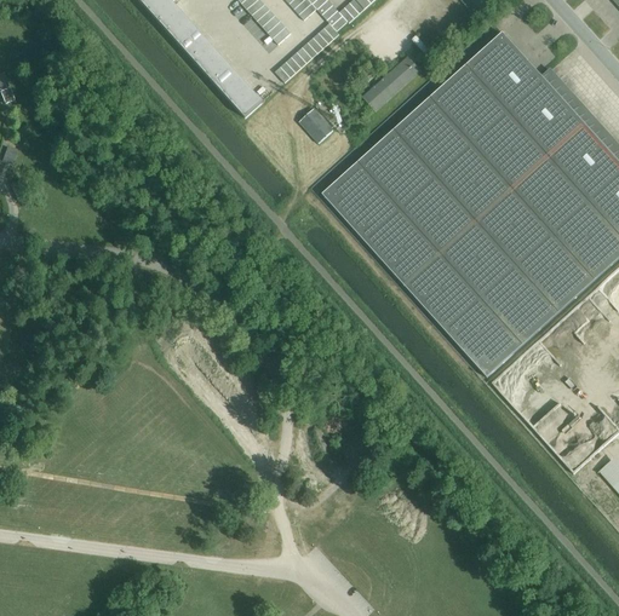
[(142,0),(141,1),(154,16),(170,0),(142,0)]
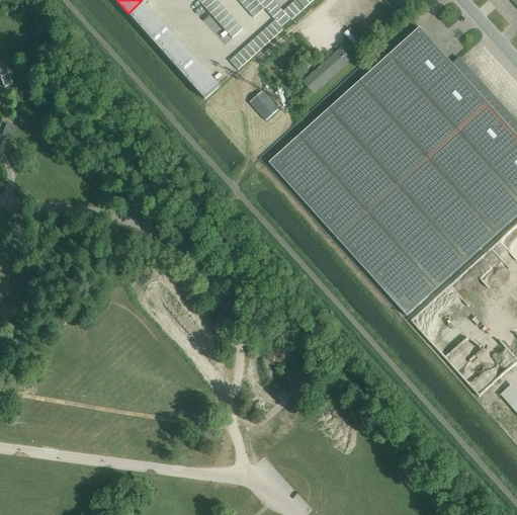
[(142,0),(128,13),(136,21),(151,8),(144,0),(142,0)]
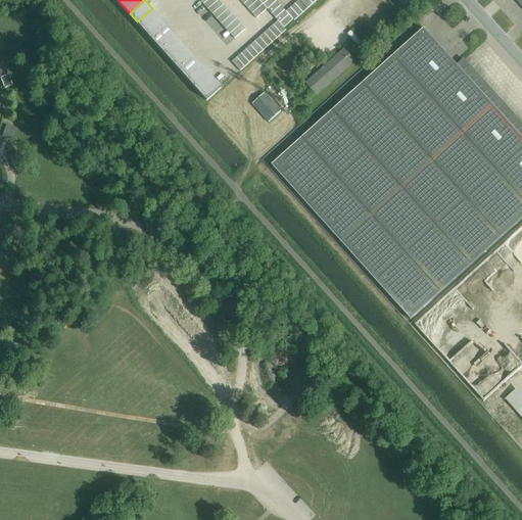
[(215,0),(207,6),(211,11),(222,2),(220,0),(215,0)]
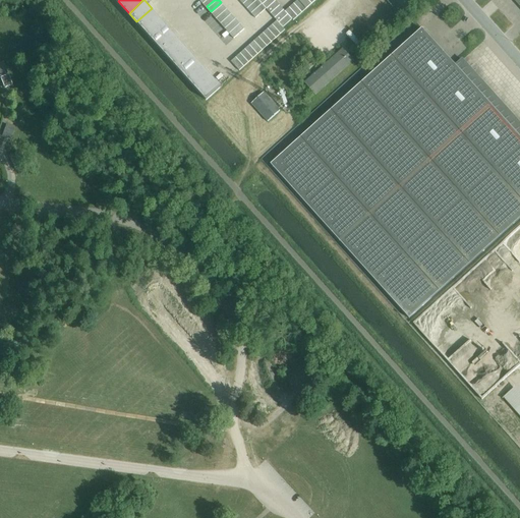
[(252,0),(246,6),(250,10),(261,1),(260,0),(252,0)]
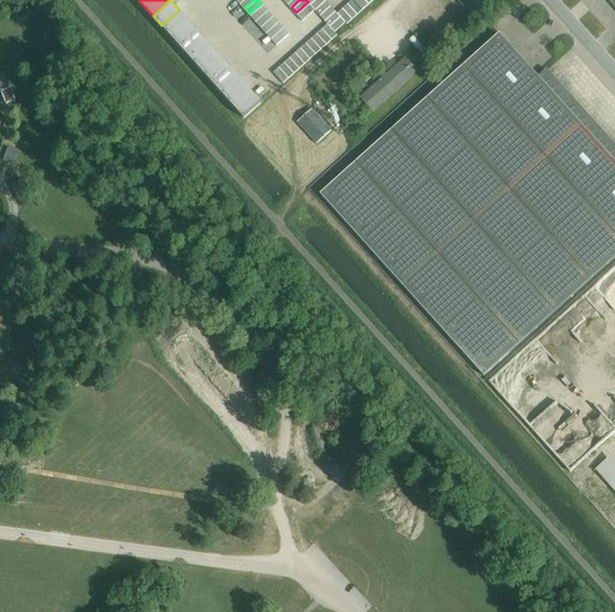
[(323,0),(314,7),(319,13),(330,4),(327,0),(323,0)]
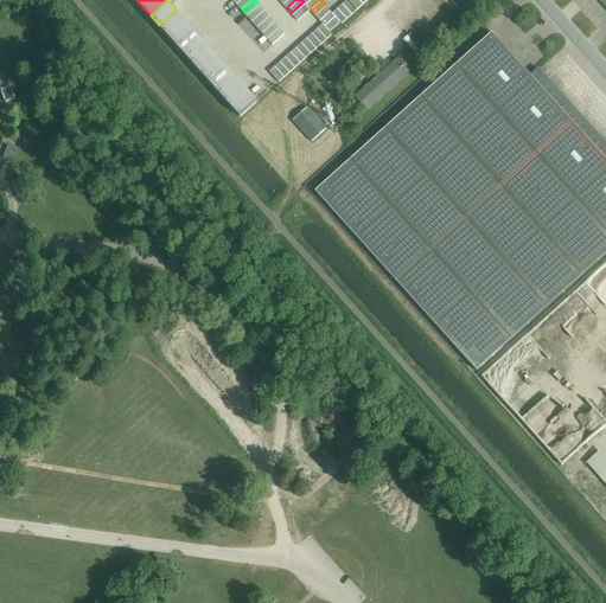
[(342,0),(340,1),(350,12),(356,7),(350,0),(342,0)]
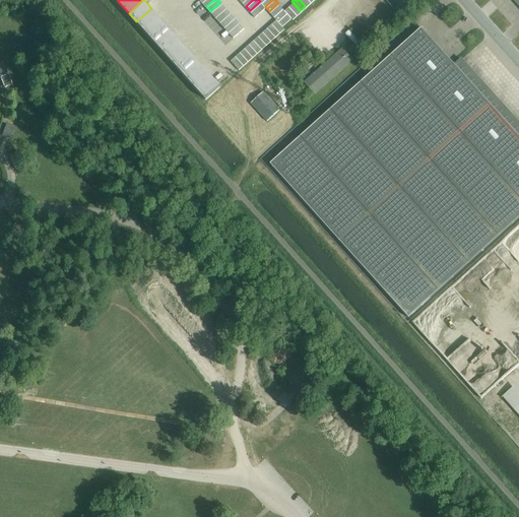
[(386,0),(397,12),(400,9),(402,8),(412,0),(386,0)]
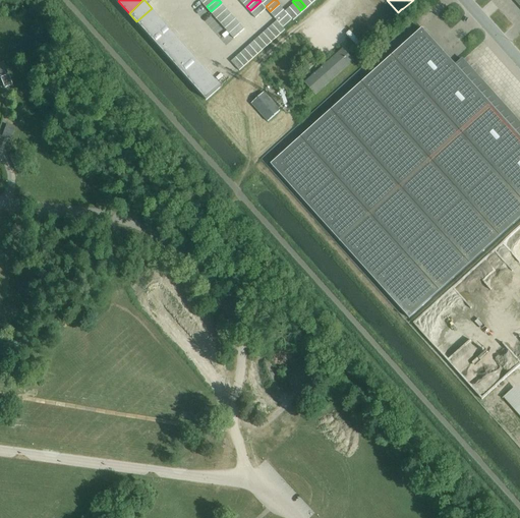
[(261,1),(250,10),(254,15),(265,6),(262,2),(261,1)]
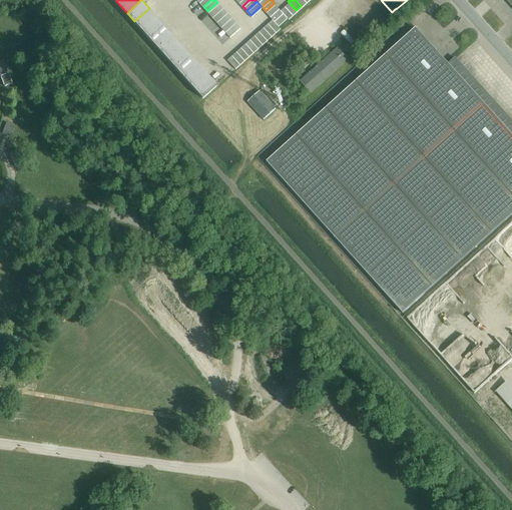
[(288,1),(284,5),(292,14),(296,10),(288,1)]
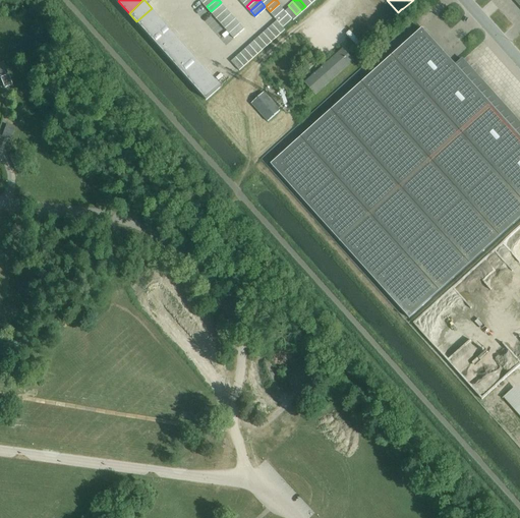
[(221,2),(211,11),(215,16),(226,6),(221,2)]
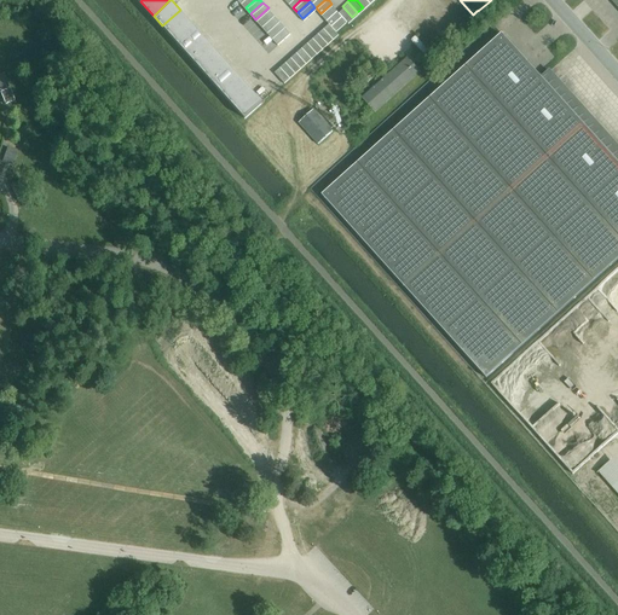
[(331,4),(321,13),(328,22),(335,29),(346,19),(338,11),(331,4)]
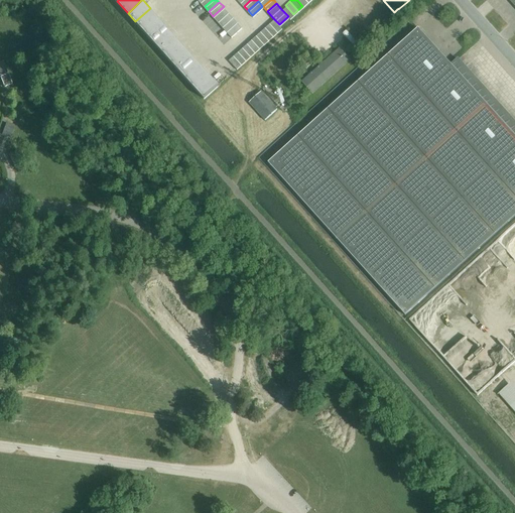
[(285,5),(281,9),(288,16),(289,18),(293,14),(285,5)]
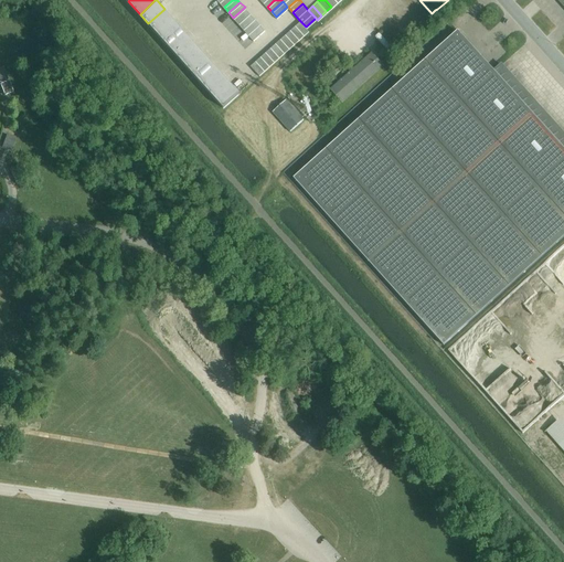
[(245,8),(233,18),(238,23),(249,12),(245,8)]
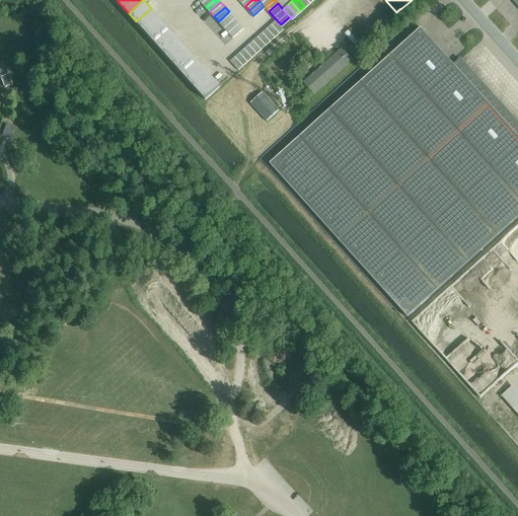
[(151,8),(136,21),(144,29),(158,16),(151,8)]
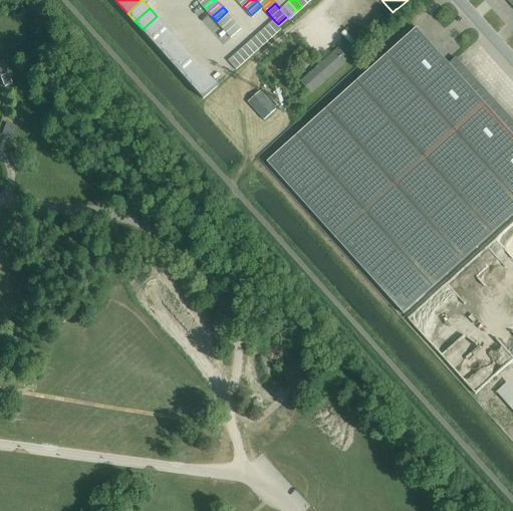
[(227,11),(217,21),(221,25),(231,16),(227,11)]
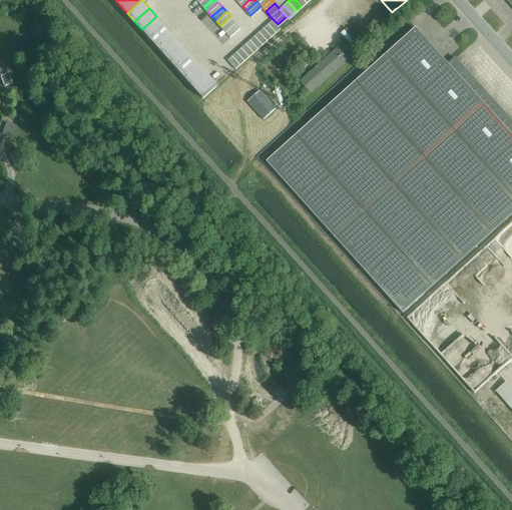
[(156,16),(142,29),(149,37),(164,24),(156,16)]
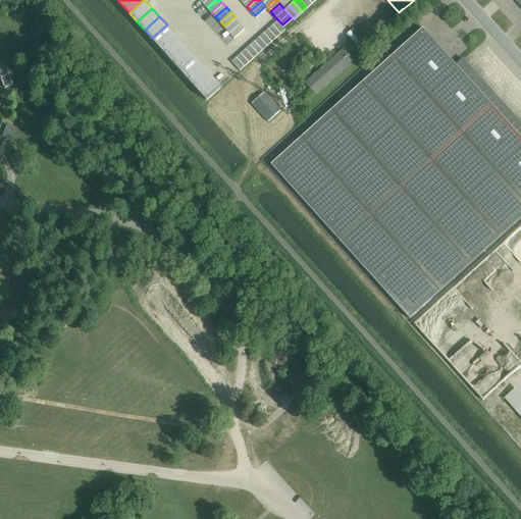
[(235,16),(224,26),(228,31),(240,21),(235,16)]
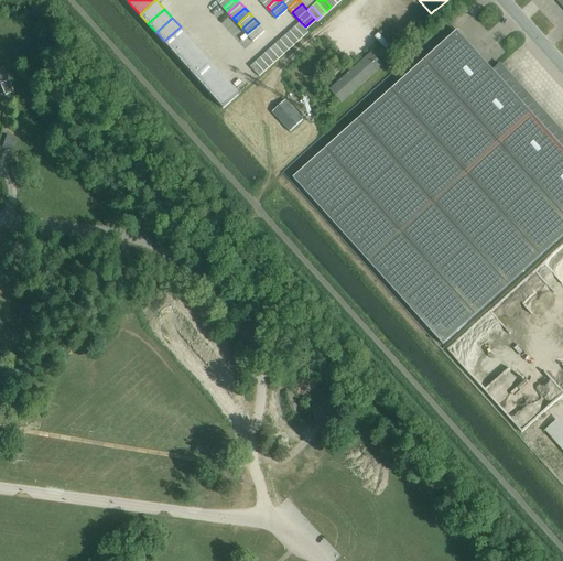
[(299,20),(293,24),(302,34),(307,30),(305,27),(299,20)]
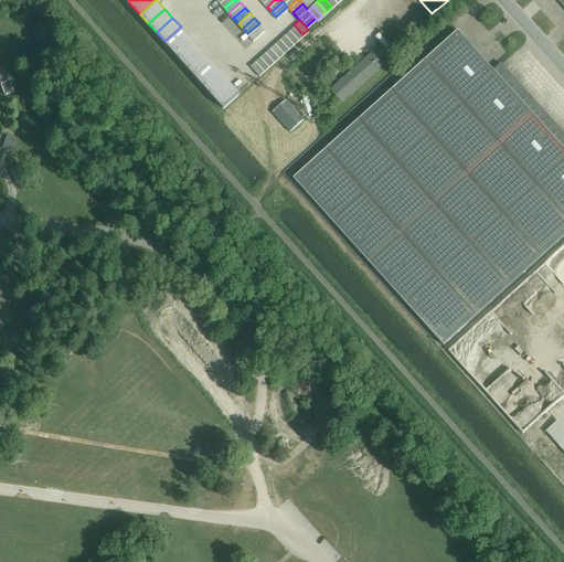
[(259,23),(247,33),(253,39),(264,29),(259,23)]
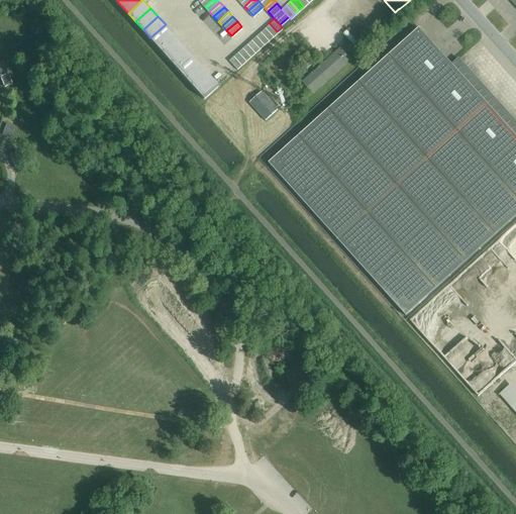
[(269,22),(265,26),(273,35),(277,31),(269,22)]
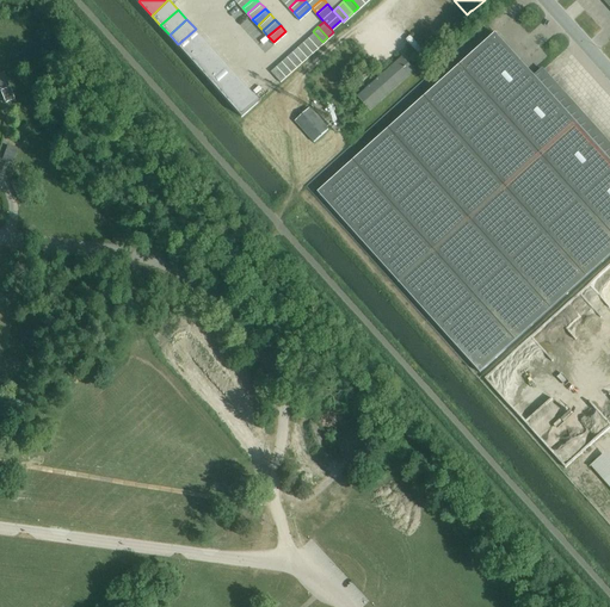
[(196,29),(178,44),(186,55),(204,39),(196,29)]
